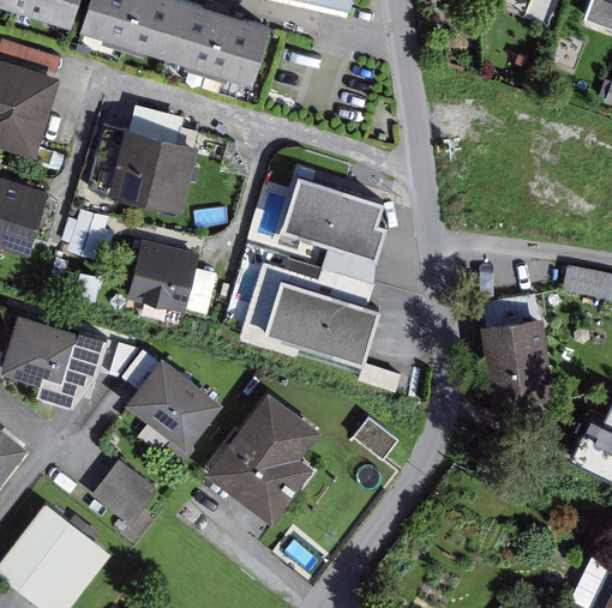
[(0,5),(72,28),(79,0),(0,0),(0,5)]
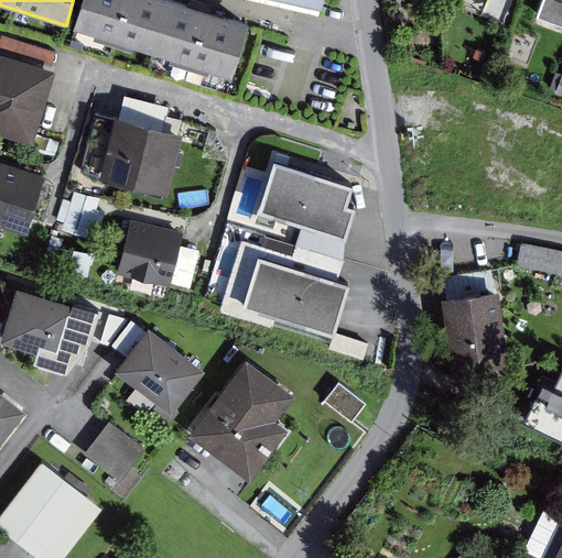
[(249,29),(161,0),(82,0),(74,25),(234,77),(249,29)]
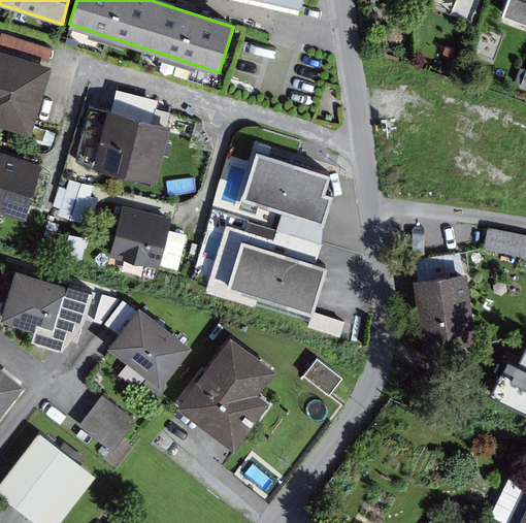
[(236,0),(302,14),(304,0),(236,0)]
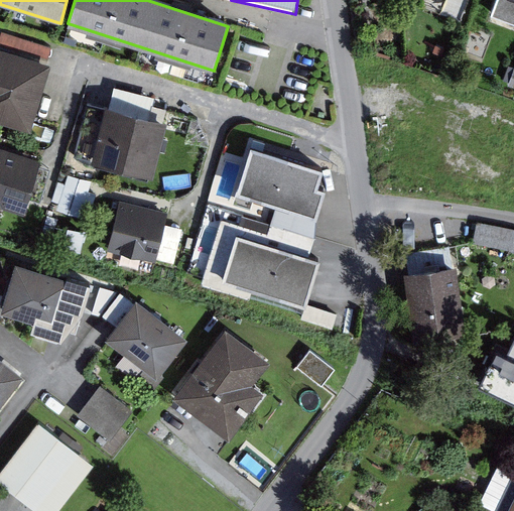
[(513,0),(496,0),(491,15),(513,23),(513,0)]
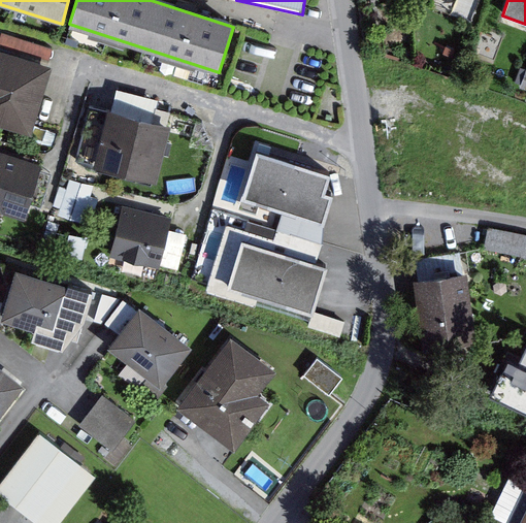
[(0,126),(29,134),(48,67),(0,53),(0,126)]
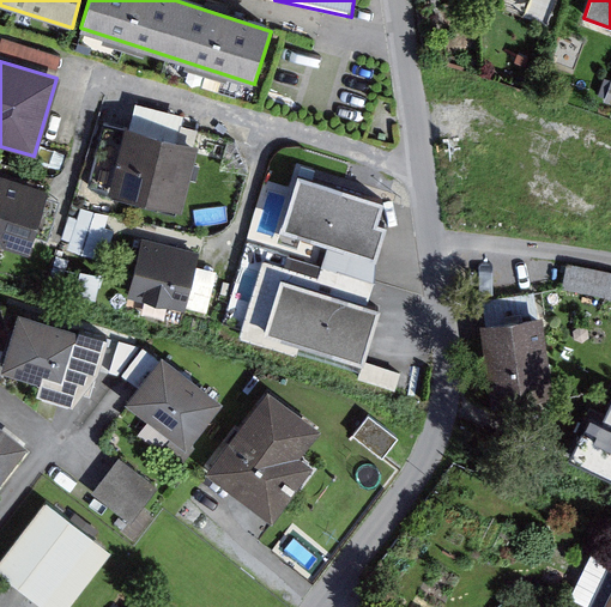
[(199,146),(125,126),(107,190),(181,211),(199,146)]
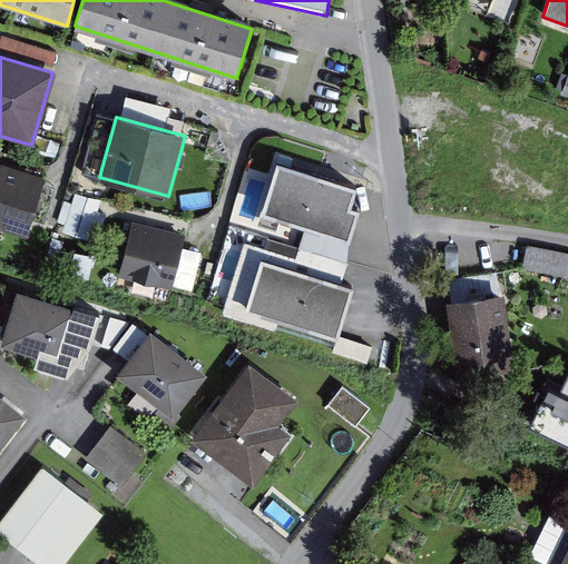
[(355,188),(276,164),(260,216),(348,243),(358,211),(349,209),(355,188)]
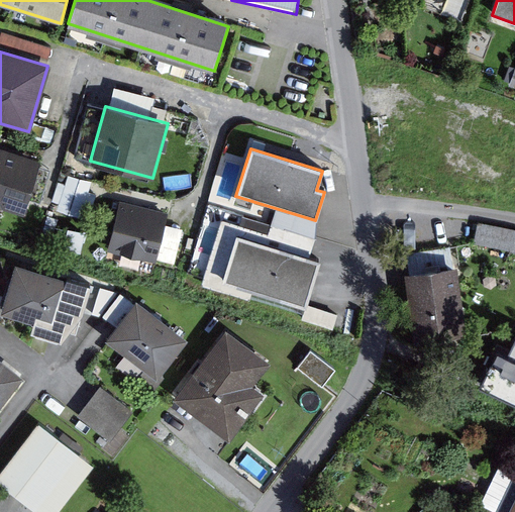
[(42,165),(0,151),(0,211),(26,218),(42,165)]
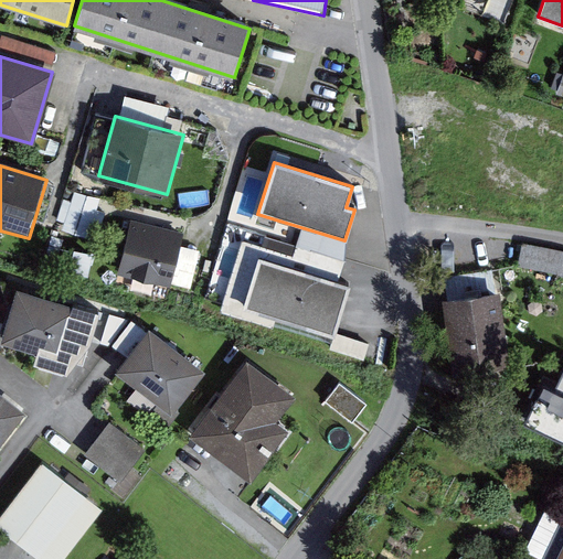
[(62,230),(92,237),(101,200),(70,193),(62,230)]
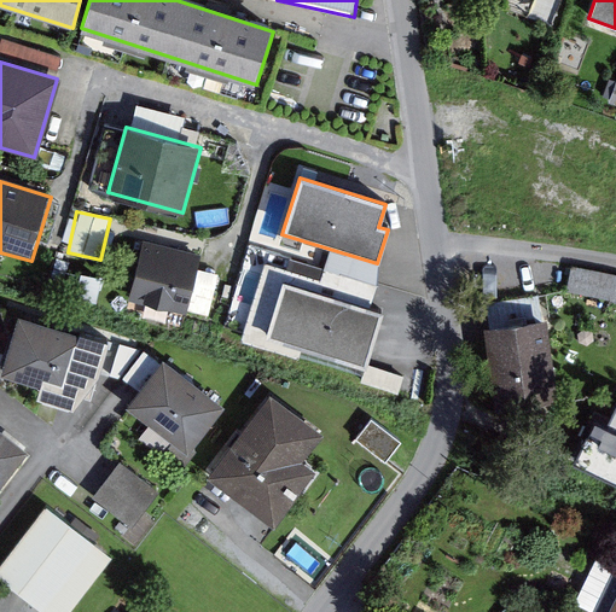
[(202,257),(145,242),(128,301),(185,316),(202,257)]
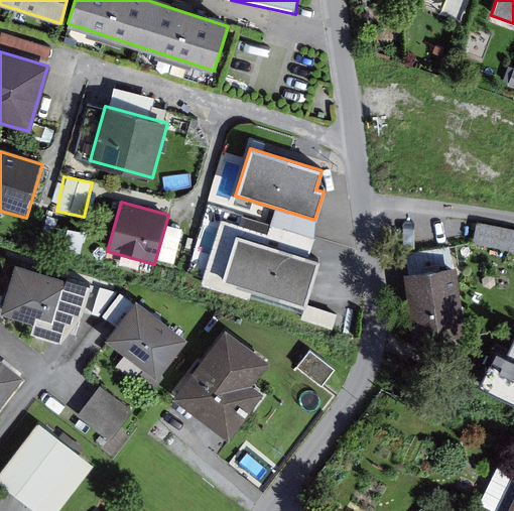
[(270,237),(222,221),(199,289),(300,324),(322,261),(312,258),(317,243),(273,229),(270,237)]
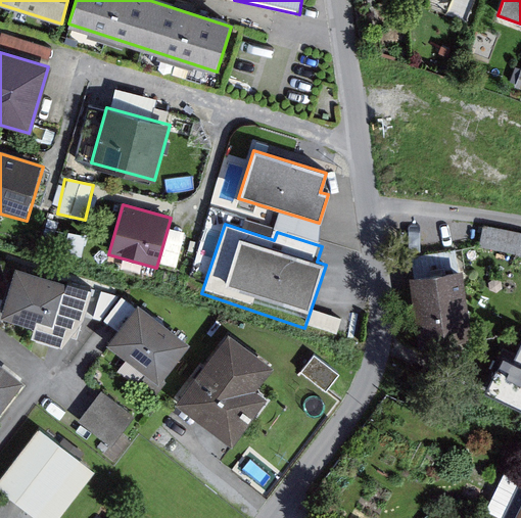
[(520,255),(520,236),(485,228),(480,246),(520,255)]
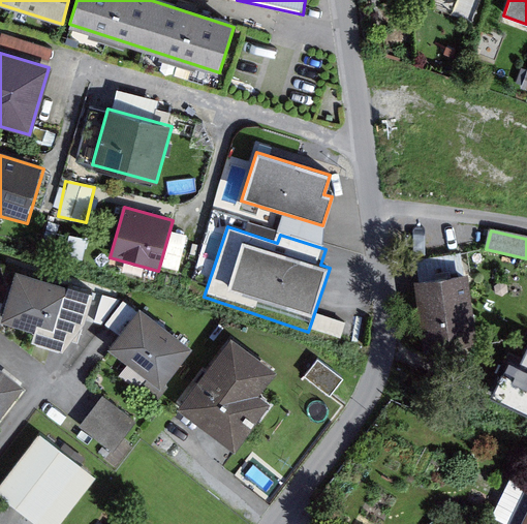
[(57,340),(71,291),(14,274),(0,322),(57,340)]
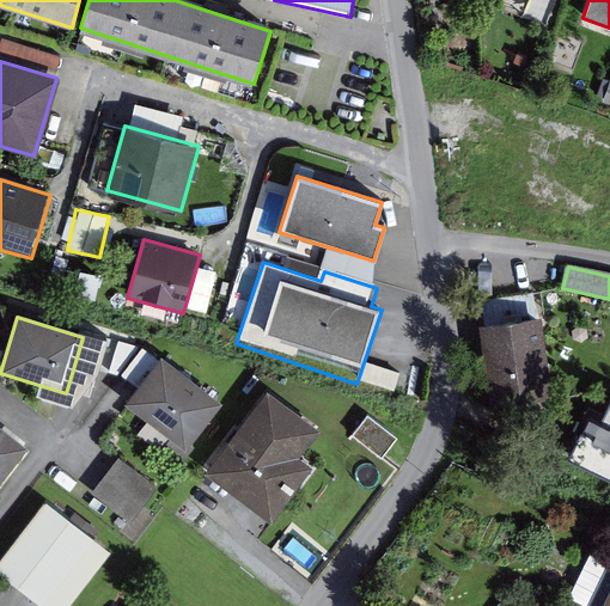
[(550,404),(541,317),(469,325),(479,412),(550,404)]
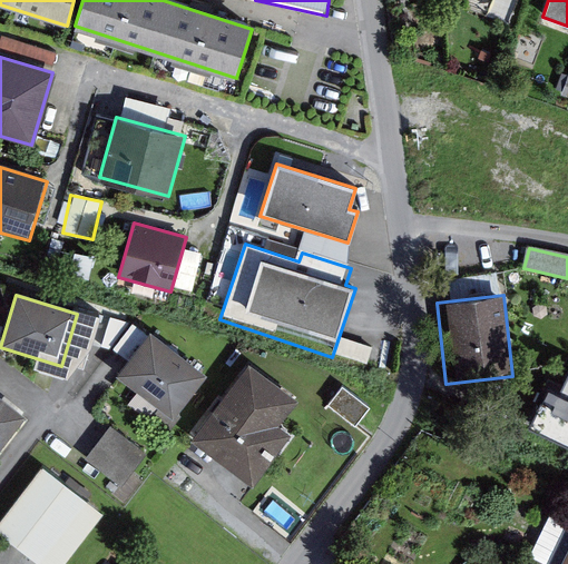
[(207,377),(148,332),(114,377),(173,422),(207,377)]
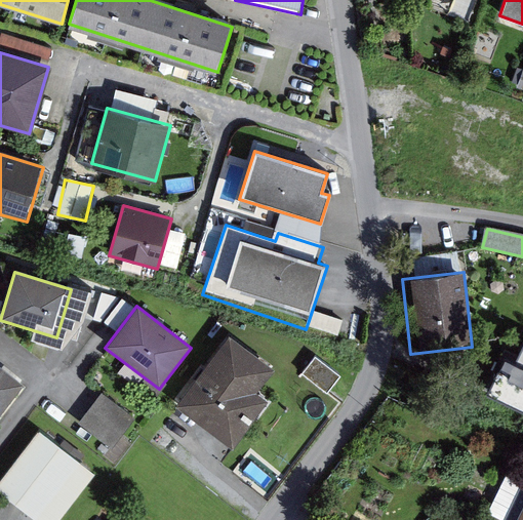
[(273,371),(228,334),(171,403),(232,452),(270,407),(253,395),(273,371)]
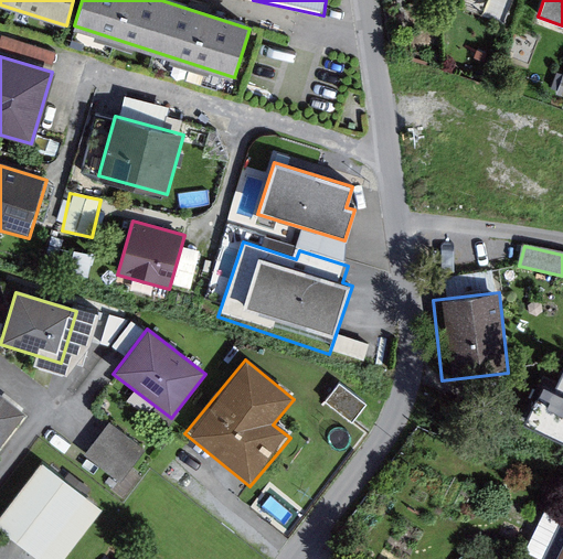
[(354,422),(368,404),(340,383),(327,402),(354,422)]
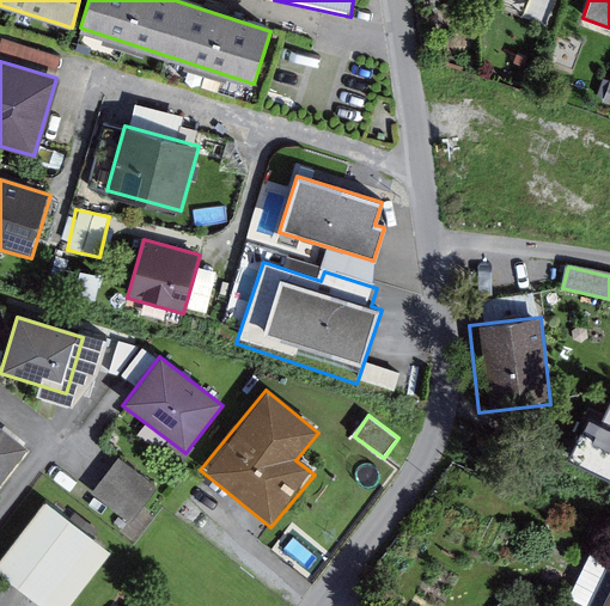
[(0,478),(25,447),(0,428),(0,478)]
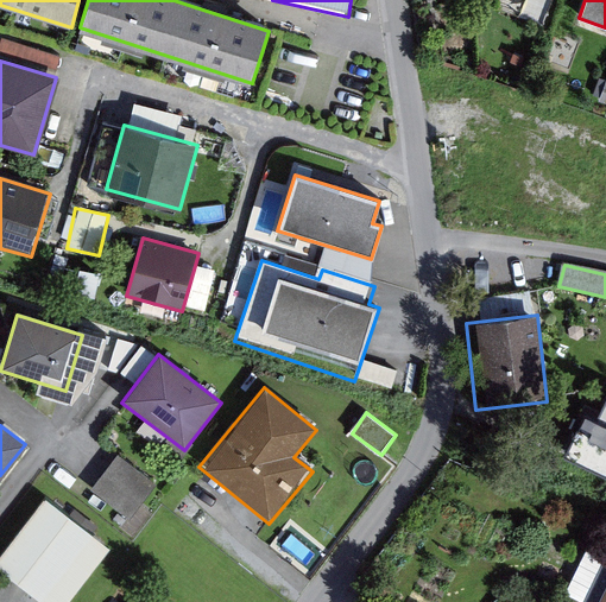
[(158,488),(120,456),(93,489),(131,520),(158,488)]
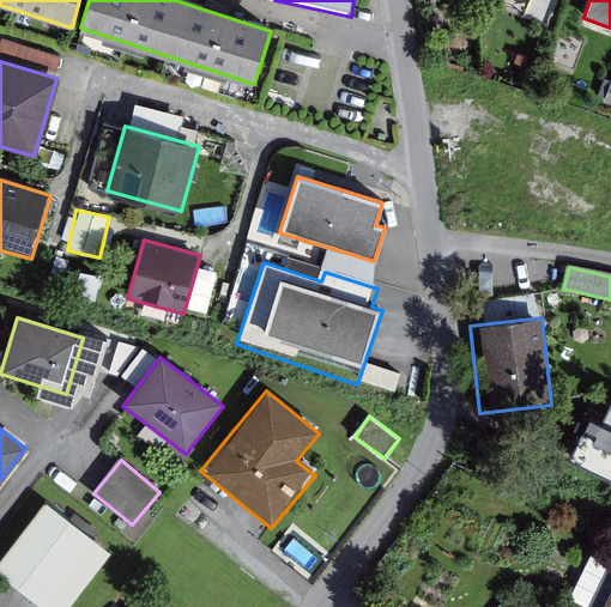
[(70,606),(110,554),(47,505),(0,564),(0,577),(37,606),(70,606)]
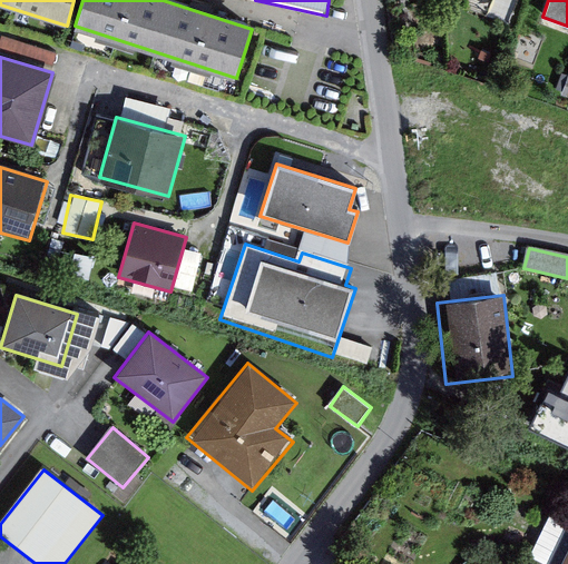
[(567,563),(567,545),(558,563),(567,563)]
